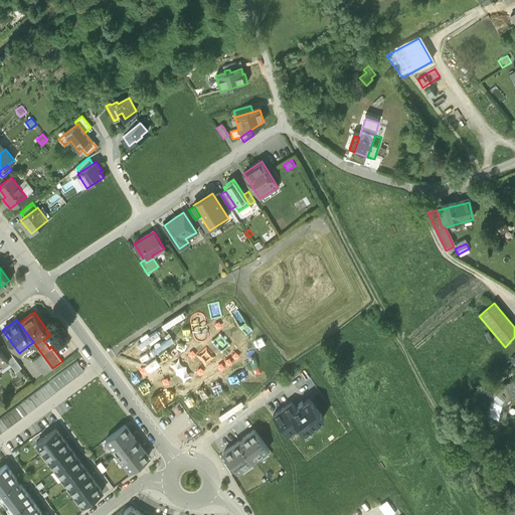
[(7,347),(1,350),(8,360),(7,360),(15,371),(21,366),(7,347)]
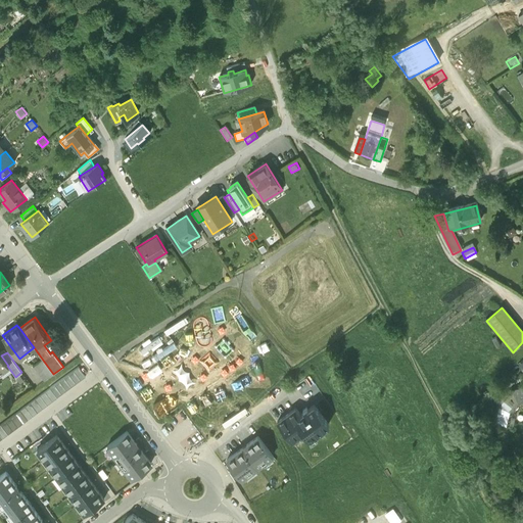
[(1,355),(0,353),(0,371),(7,366),(8,366),(1,355)]
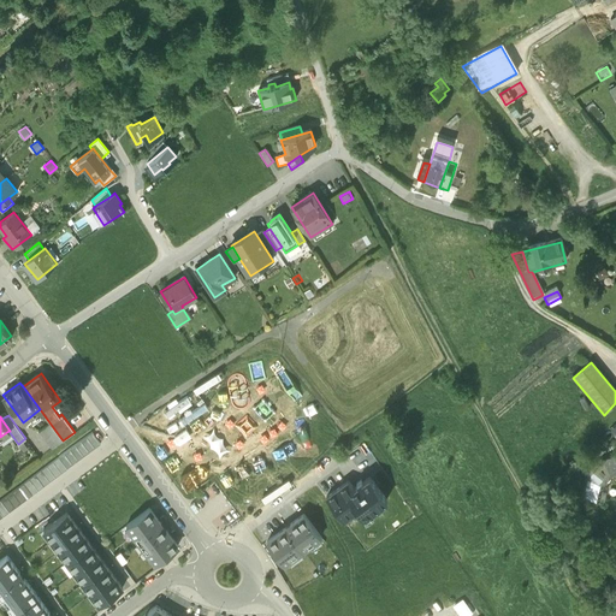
[(63,440),(49,422),(39,431),(52,448),(63,440)]
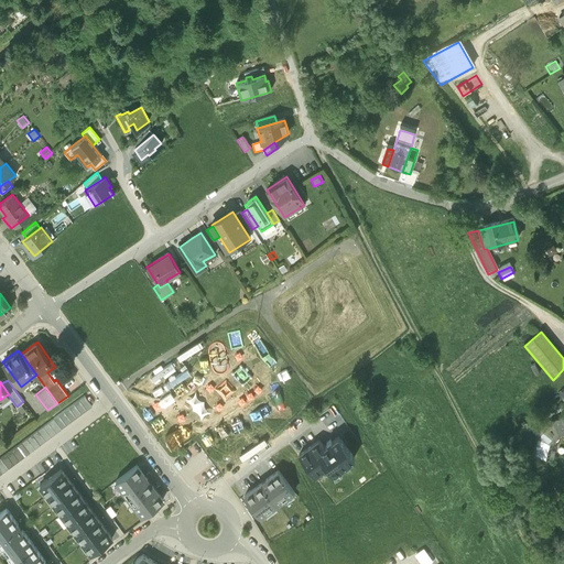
[(91,407),(84,396),(54,418),(54,419),(62,429),(91,407)]
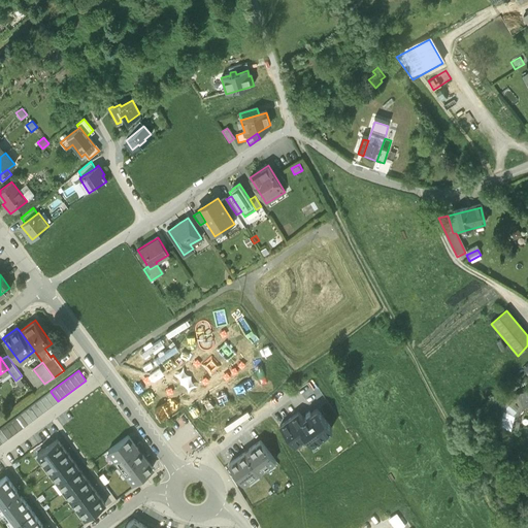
[(21,414),(28,424),(58,401),(51,392),(21,414)]
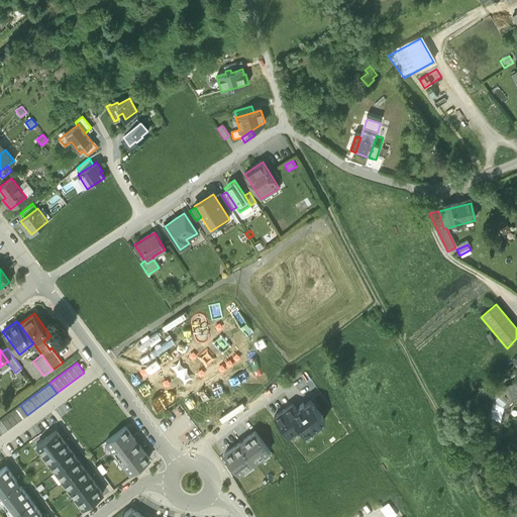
[(516,385),(506,388),(503,391),(500,391),(495,397),(496,400),(493,402),(489,419),(490,420),(490,421),(491,421),(491,420),(503,423),(506,409),(513,401),(516,399),(516,385)]
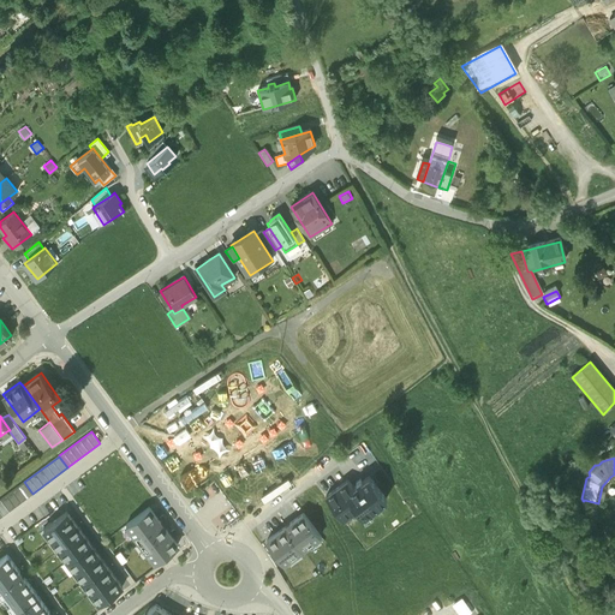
[(326,496),(344,520),(358,509),(363,517),(387,500),(369,476),(362,482),(360,479),(357,483),(358,484),(353,488),(348,481),(326,496)]
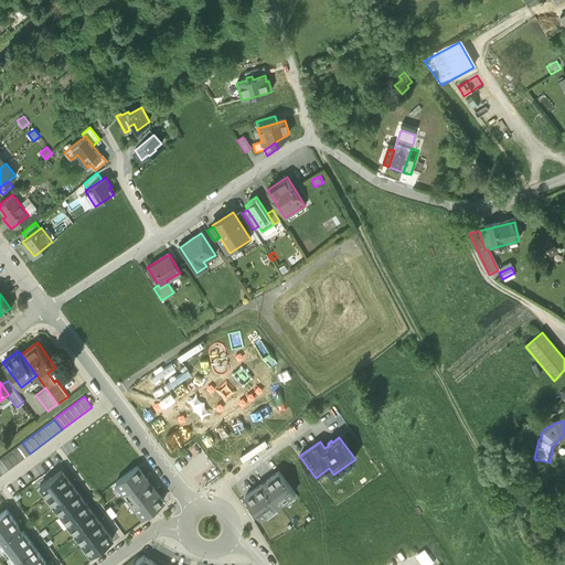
[(22,443),(0,458),(0,475),(30,454),(22,443)]
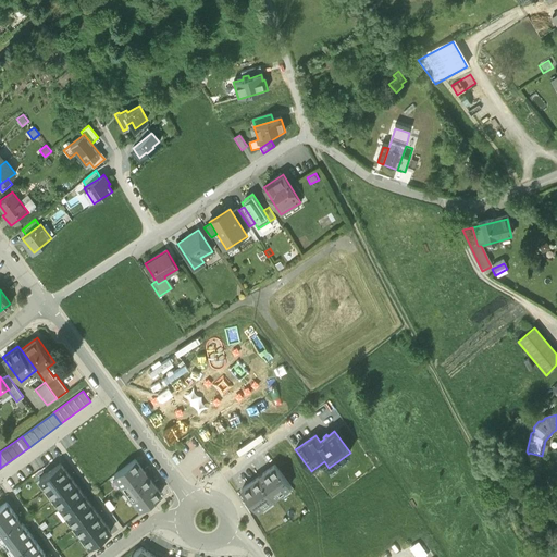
[(161,494),(135,459),(114,474),(140,509),(161,494)]
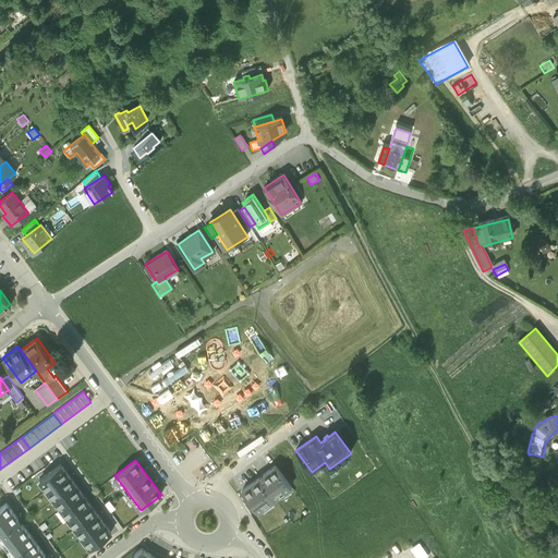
[(61,464),(39,480),(47,490),(69,474),(61,464)]
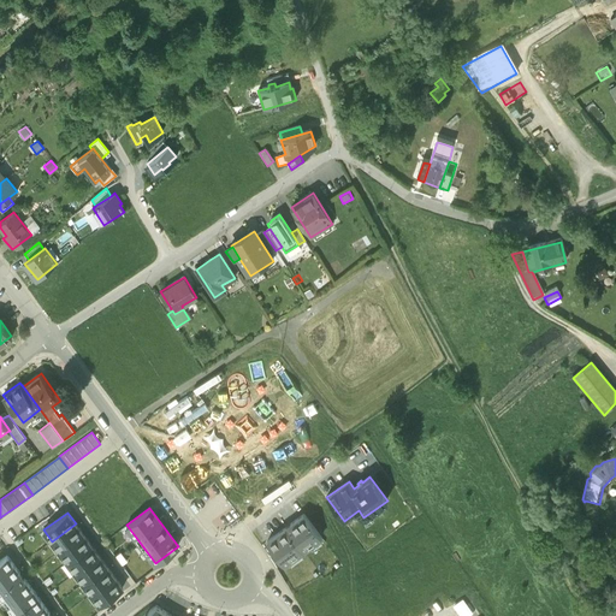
[(285,527),(303,551),(321,537),(304,514),(285,527)]
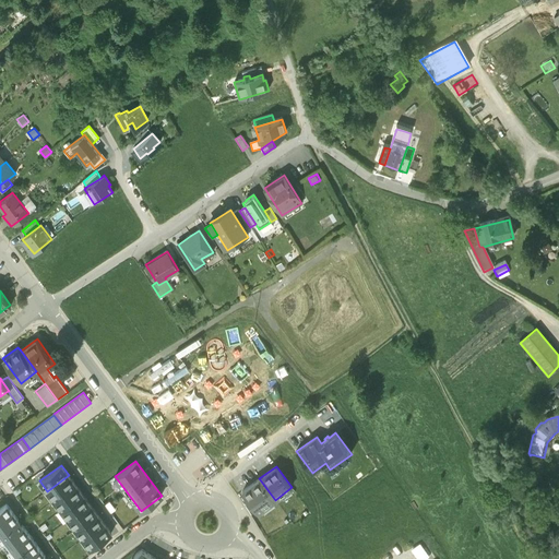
[(69,475),(47,491),(55,500),(75,485),(69,475)]
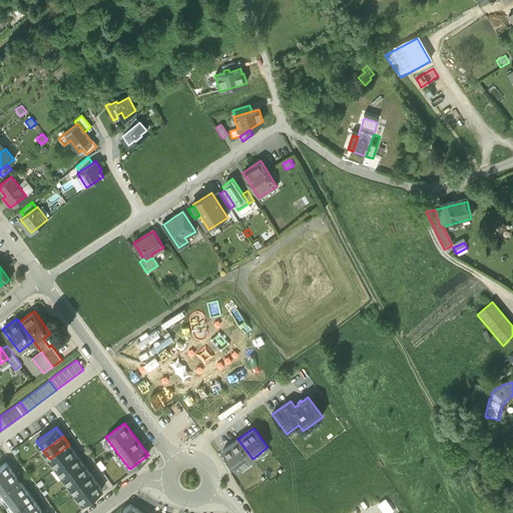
[(237,439),(222,451),(236,470),(252,459),(237,439)]
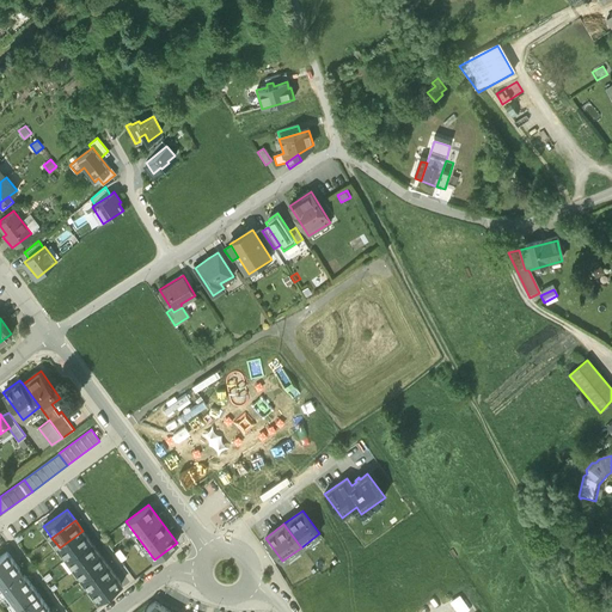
[(83,531),(60,548),(67,558),(91,542),(83,531)]
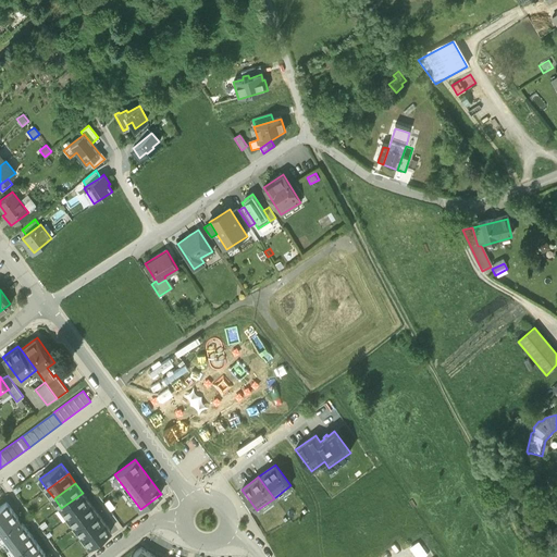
[(83,493),(61,508),(69,518),(89,503),(83,493)]
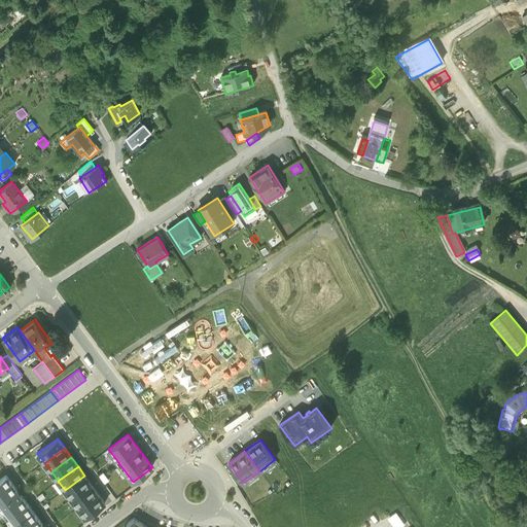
[(6,475),(0,479),(0,507),(13,526),(42,526),(41,525),(42,524),(21,495),(21,496),(16,490),(18,490),(6,475)]
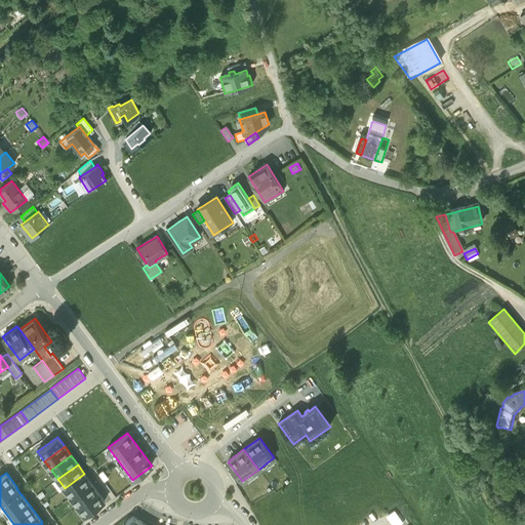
[(84,474),(65,488),(71,497),(91,483),(84,474)]
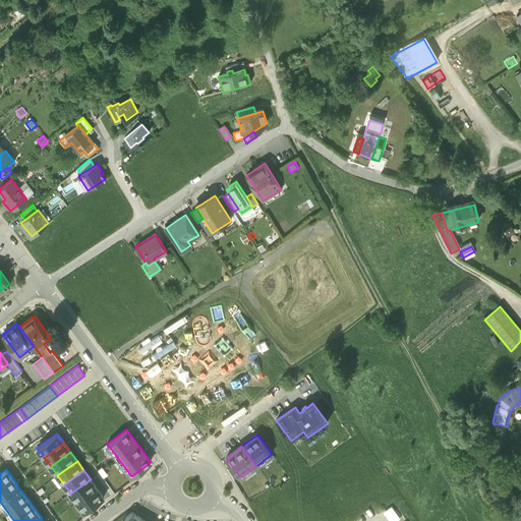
[(91,479),(70,494),(77,503),(97,487),(91,479)]
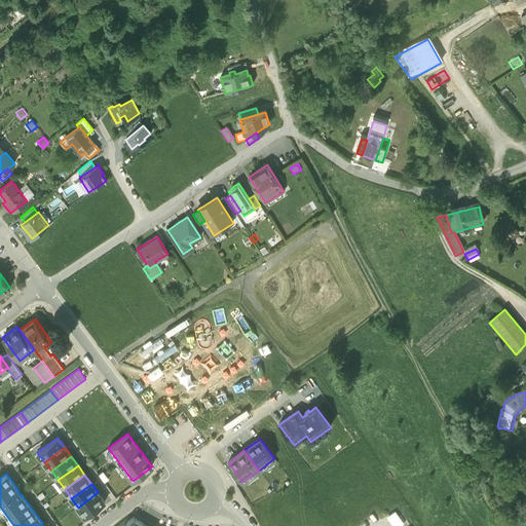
[(98,492),(78,508),(85,517),(105,502),(98,492)]
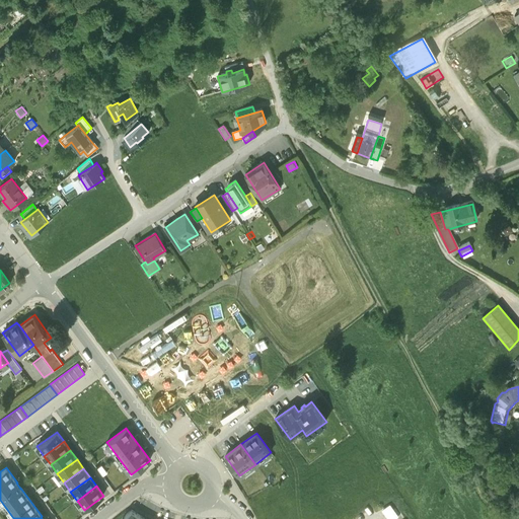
[(392,502),(382,509),(389,518),(393,518),(401,514),(392,502)]
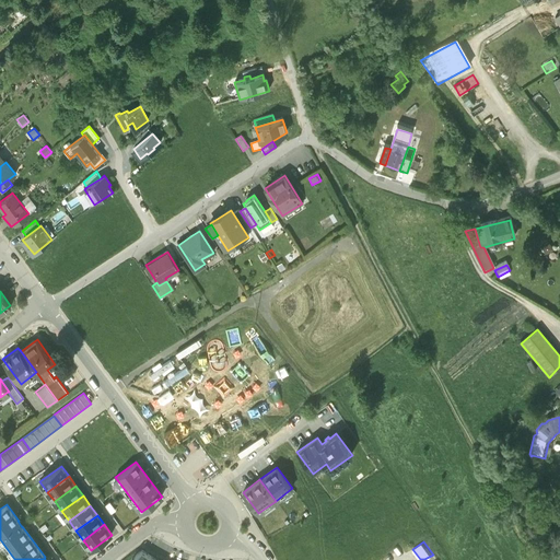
[(148,559),(151,556),(141,550),(137,553),(131,559),(148,559)]
